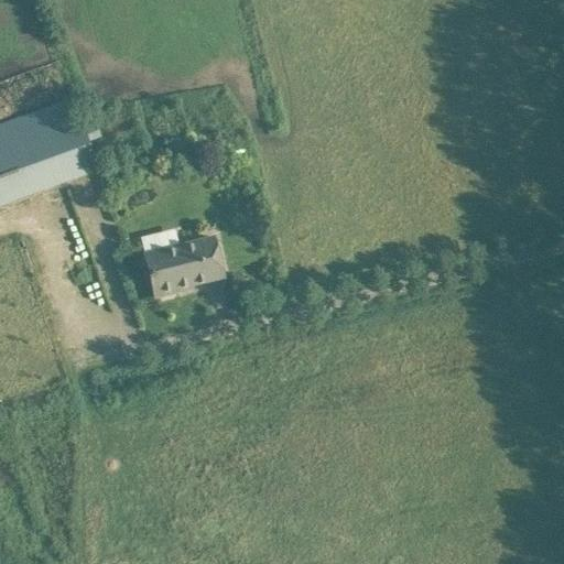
[(46,76),(43,68),(29,73),(31,80),(46,76)]
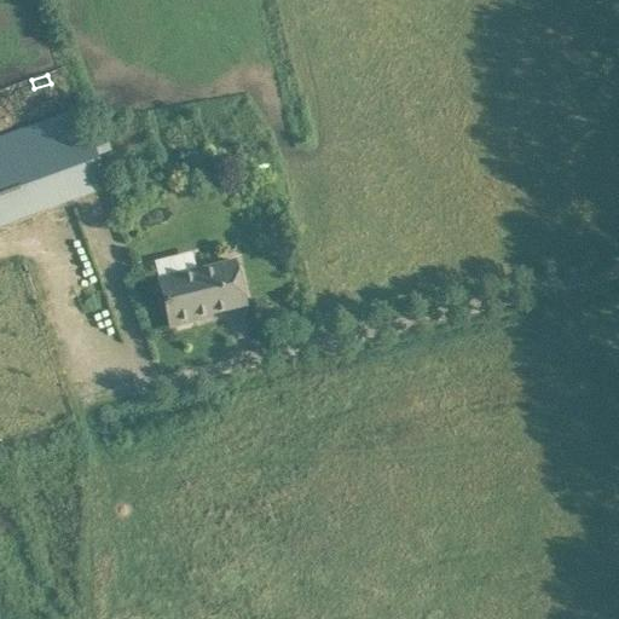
[(0,225),(106,185),(82,122),(77,108),(0,136),(0,225)]
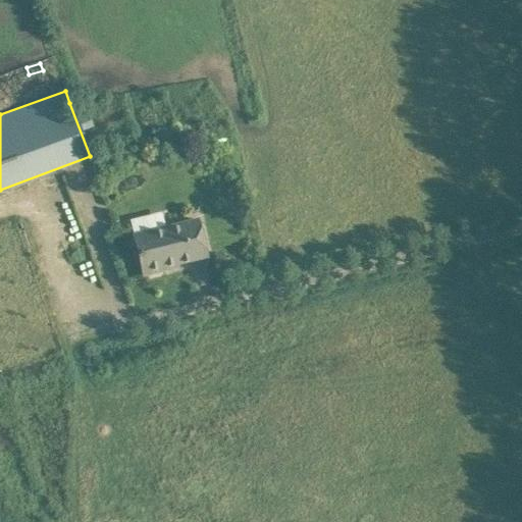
[(184,169),(179,155),(164,159),(168,173),(184,169)]
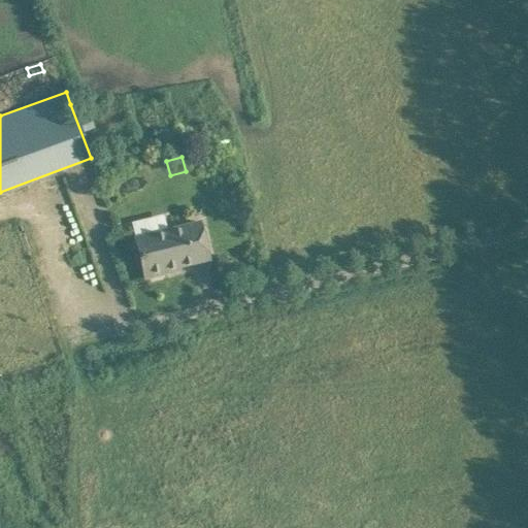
[(108,180),(102,166),(93,169),(99,185),(108,180)]
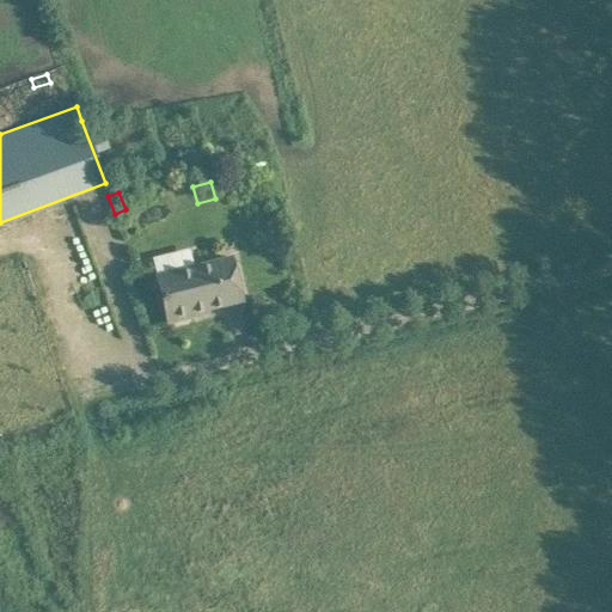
[(195,313),(242,301),(232,259),(157,279),(167,324),(196,317),(195,313)]
